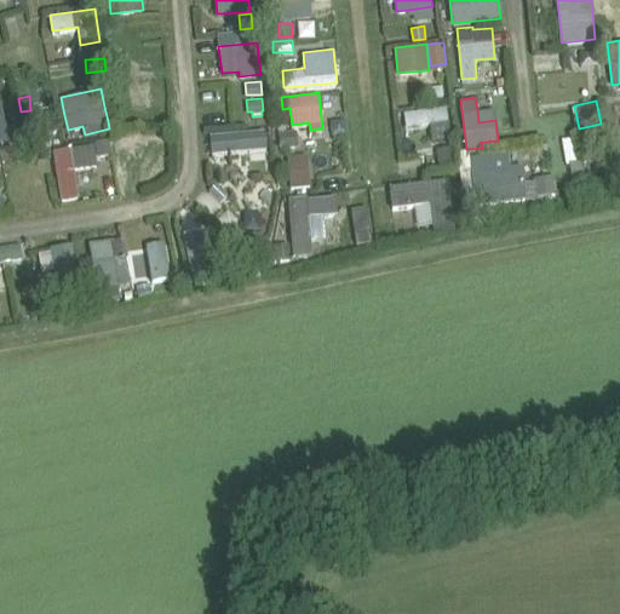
[(448,105),(402,110),(403,125),(430,122),(431,137),(451,135),(448,105)]
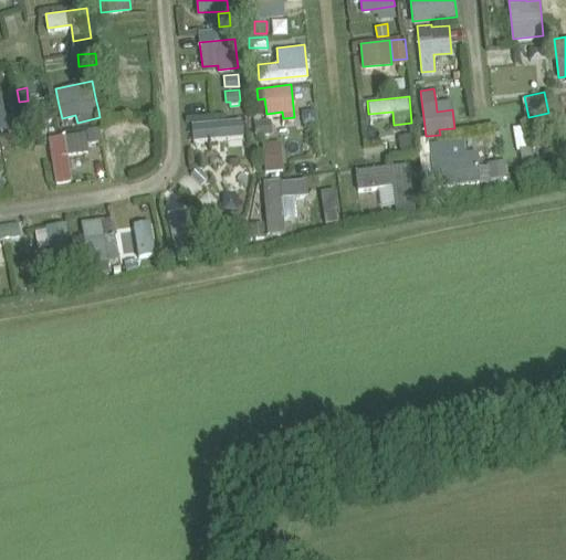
[(254,118),(257,133),(272,131),(271,117),(254,118)]
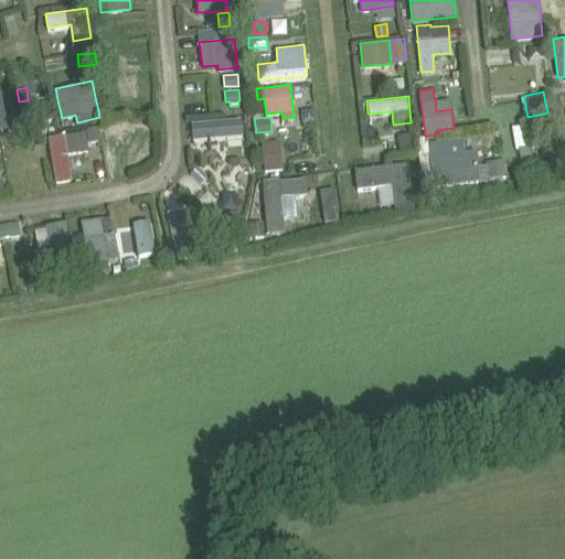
[(543,117),(528,119),(531,142),(546,139),(543,117)]
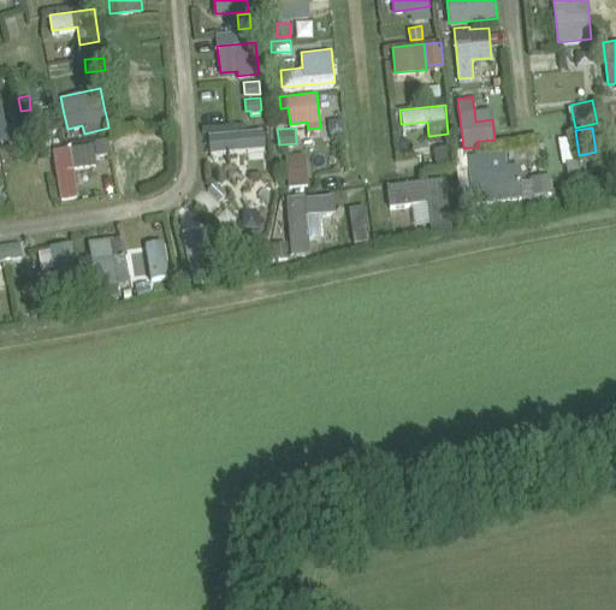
[(211,150),(266,149),(266,129),(211,131),(211,150)]
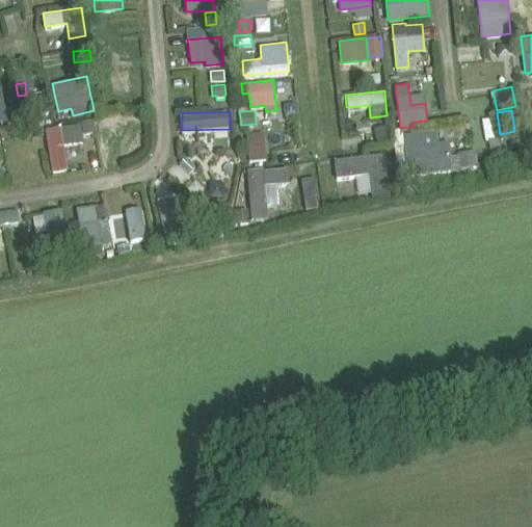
[(94,116),(81,120),(84,132),(96,130),(94,116)]
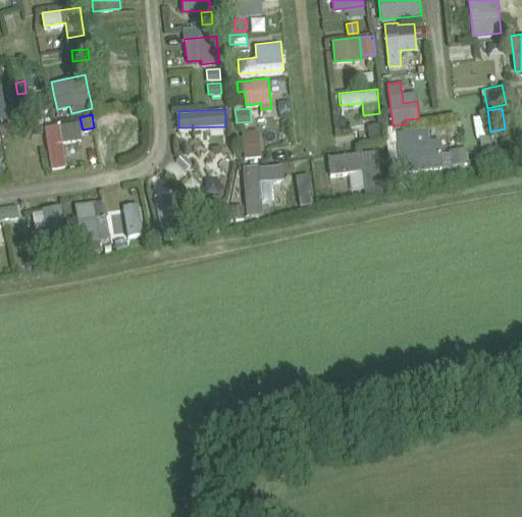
[(45,125),(51,168),(66,166),(62,142),(82,139),(79,120),(45,125)]
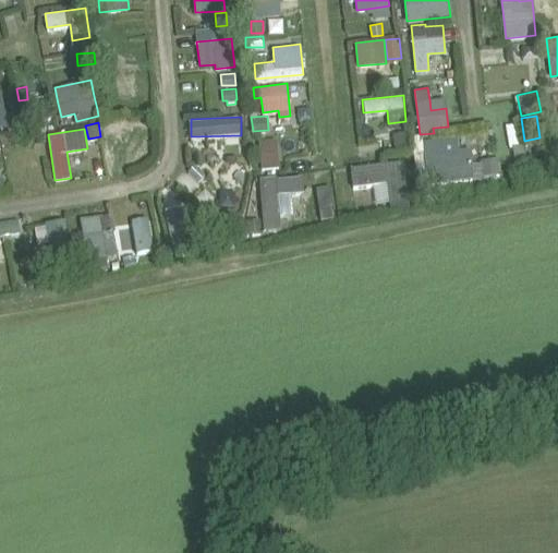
[(392,132),(395,146),(410,145),(408,131),(392,132)]
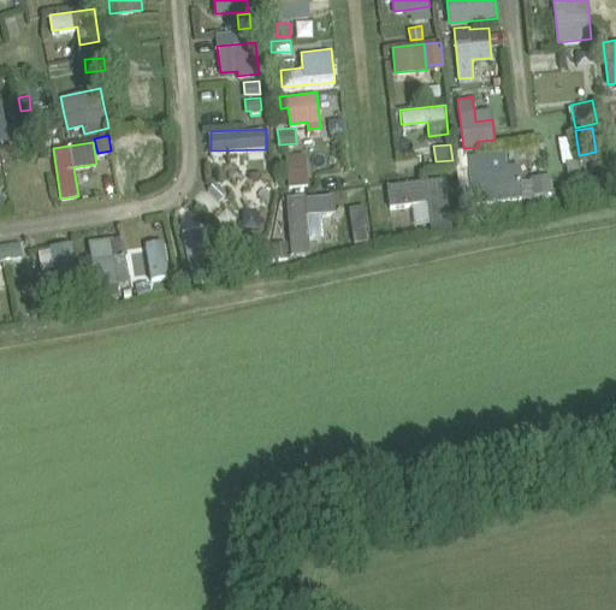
[(472,202),(522,196),(521,181),(508,182),(505,164),(504,149),(467,154),(472,202)]
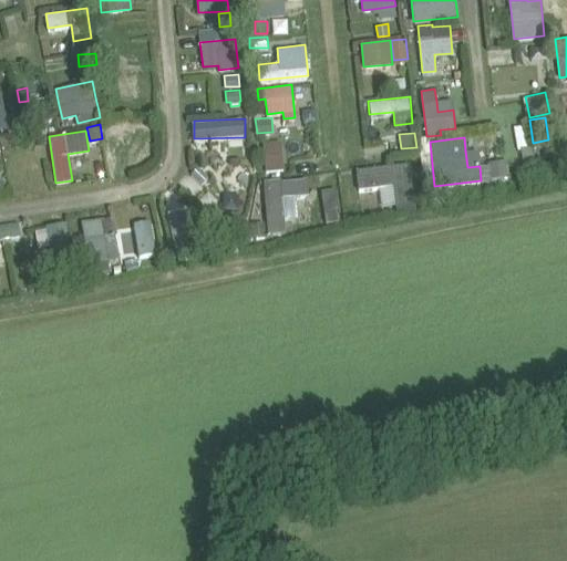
[(266,169),(284,168),(281,139),(264,142),(266,169)]
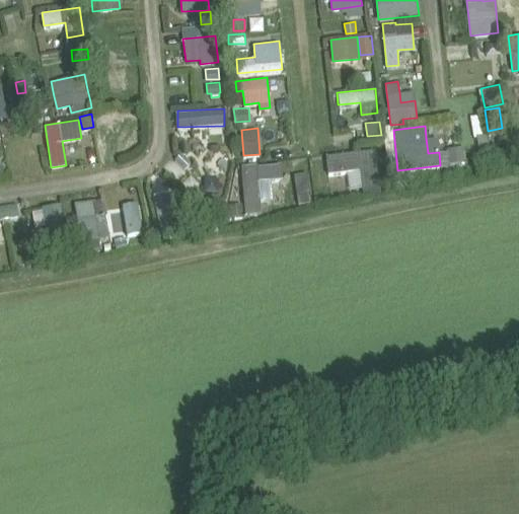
[(476,135),(478,148),(489,146),(487,133),(476,135)]
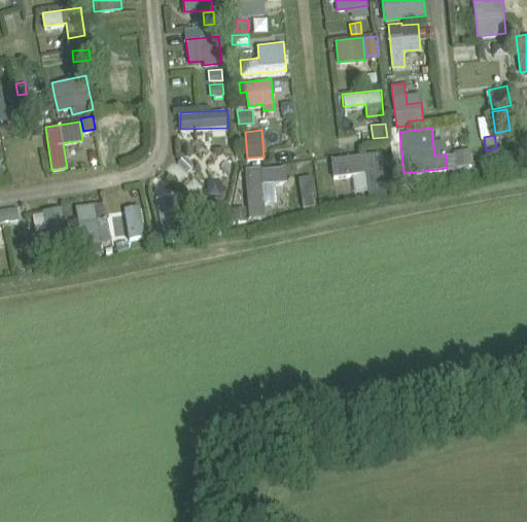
[(454,152),(455,164),(472,162),(471,147),(453,149),(454,152)]
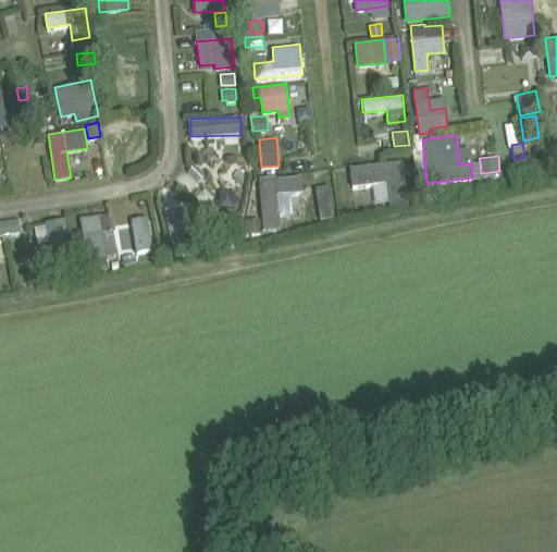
[(188,170),(198,180),(205,172),(195,162),(188,170)]
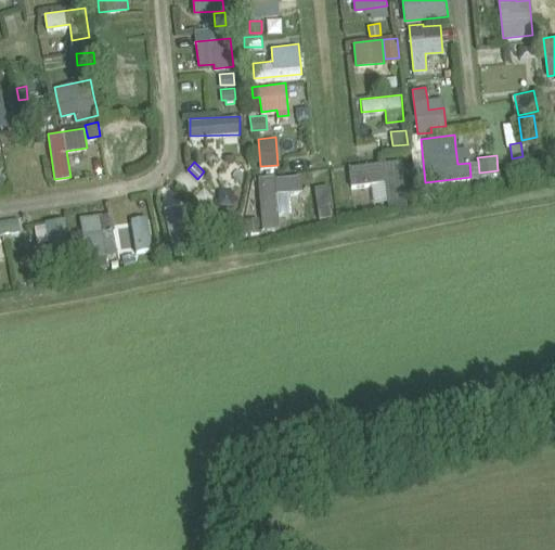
[(279,225),(279,215),(276,192),(289,192),(302,191),(301,175),(275,177),(275,175),(258,176),(262,226),(265,229),(278,228),(279,225)]
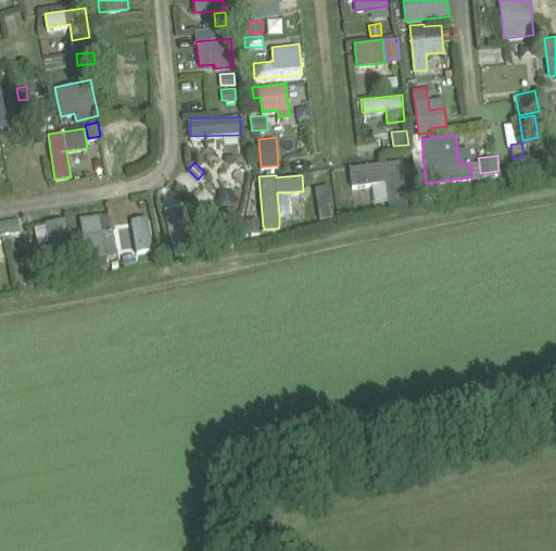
[(408,209),(406,198),(389,200),(390,211),(408,209)]
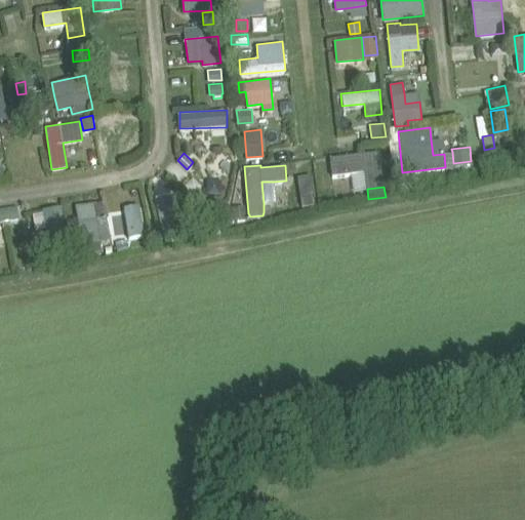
[(168,192),(155,196),(163,226),(176,222),(168,192)]
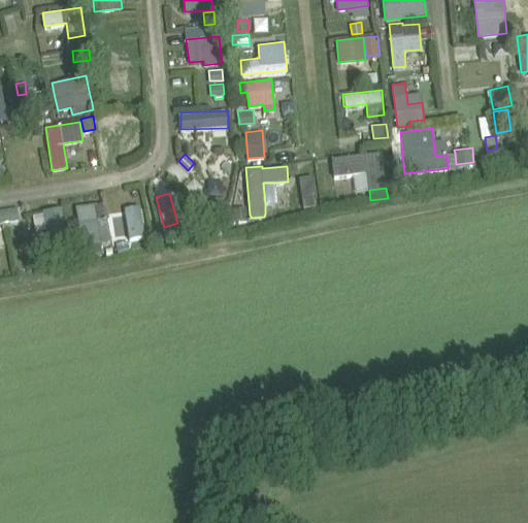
[(317,196),(302,198),(303,206),(318,204),(317,196)]
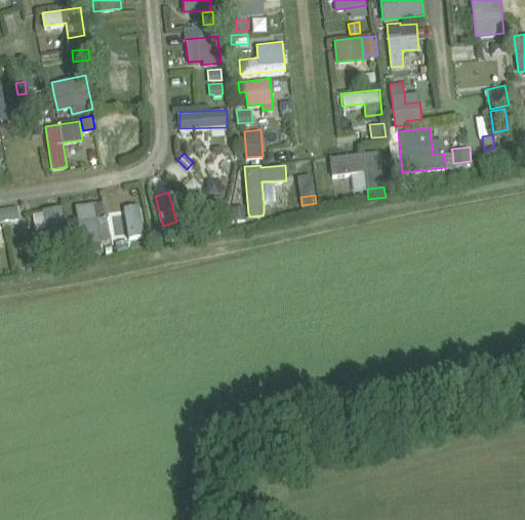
[(224,201),(213,201),(213,211),(224,211),(224,201)]
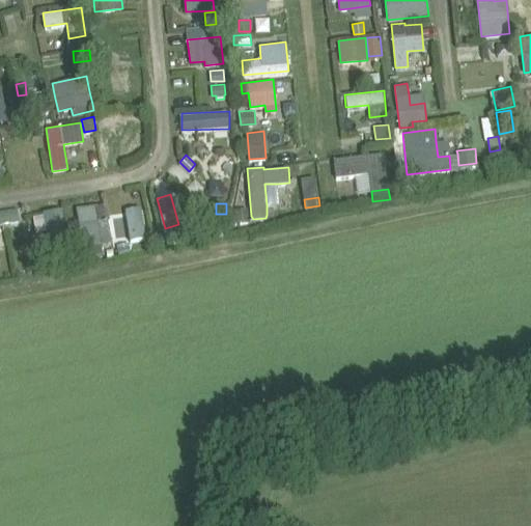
[(110,241),(104,204),(77,209),(83,246),(110,241)]
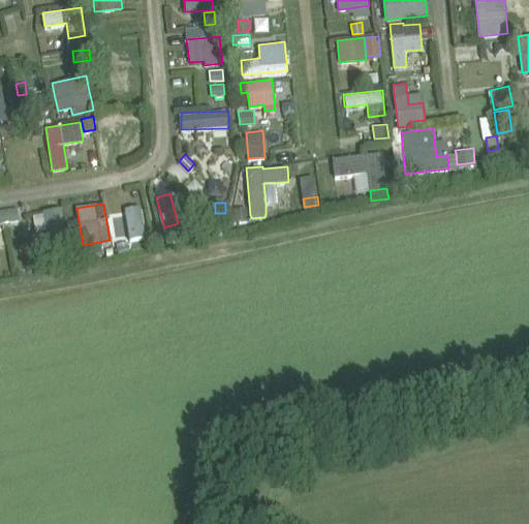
[(124,206),(127,239),(147,237),(143,204),(124,206)]
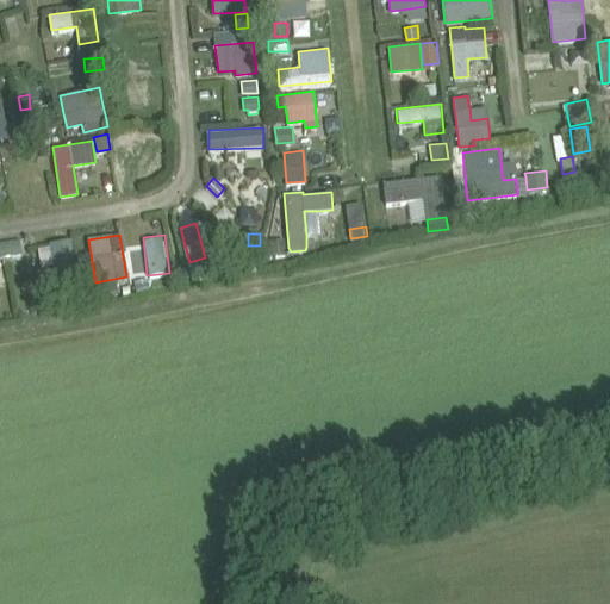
[(0,241),(2,255),(22,251),(19,237),(0,241)]
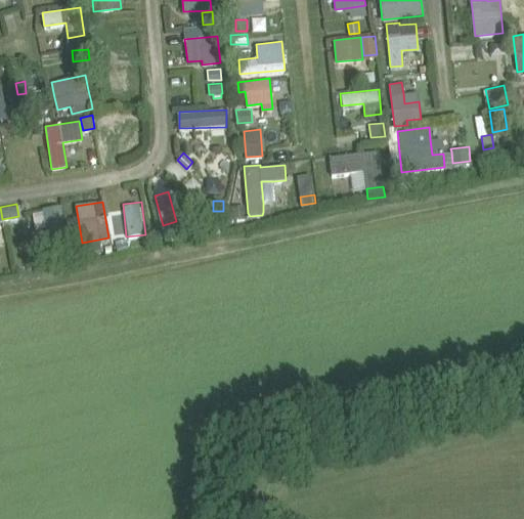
[(245,204),(230,206),(231,219),(246,217),(245,204)]
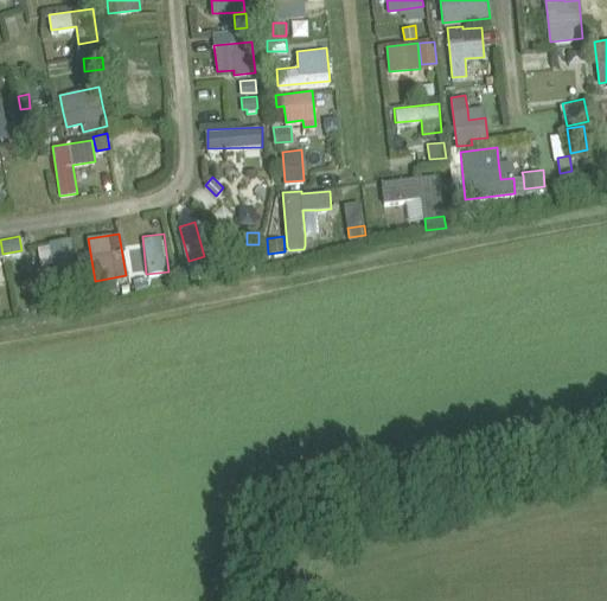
[(93,269),(89,251),(76,254),(80,272),(93,269)]
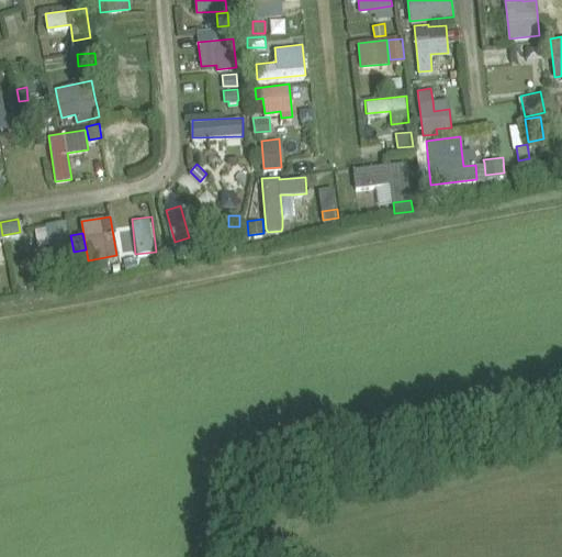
[(136,255),(124,257),(126,267),(138,265),(136,255)]
